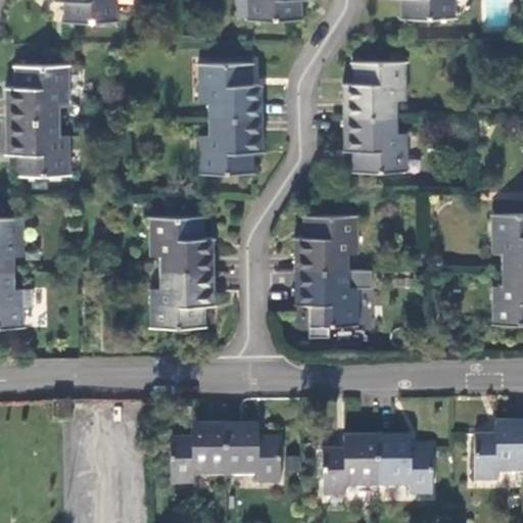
[(69,0),(69,19),(65,19),(65,22),(120,21),(119,0),(69,0)]
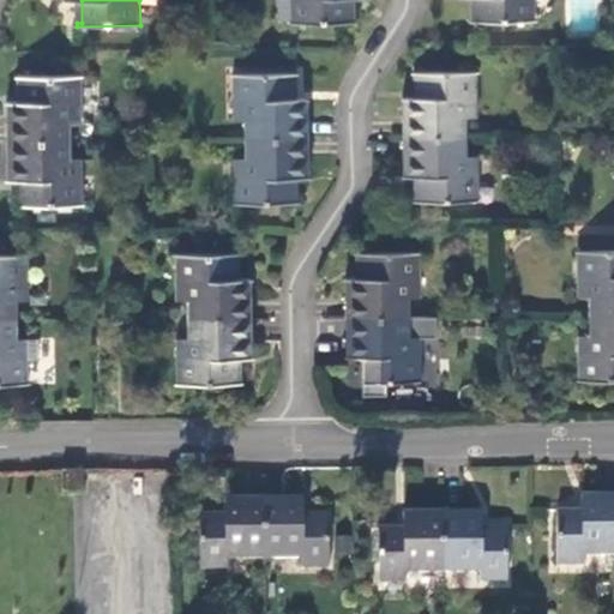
[(290,0),(292,24),(356,25),(356,22),(350,22),(350,0),(290,0)]
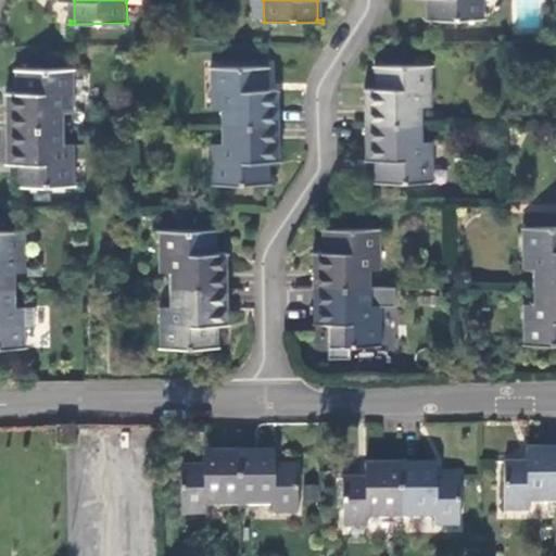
[(432,0),(432,17),(427,17),(427,20),(487,19),(487,0),(432,0)]
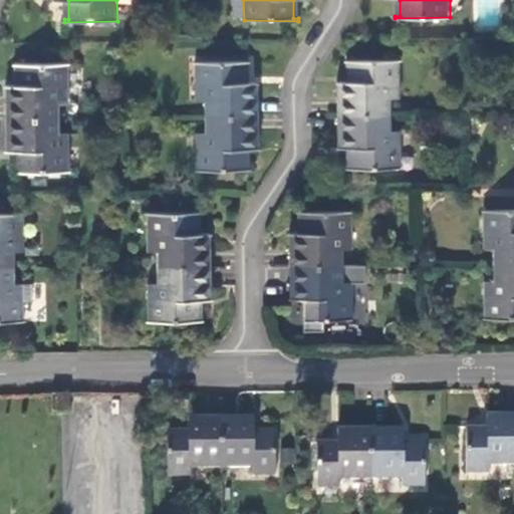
[(339,82),(339,115),(393,114),(392,98),(401,98),(401,60),(346,60),(346,63),(351,63),(351,82),(339,82)]
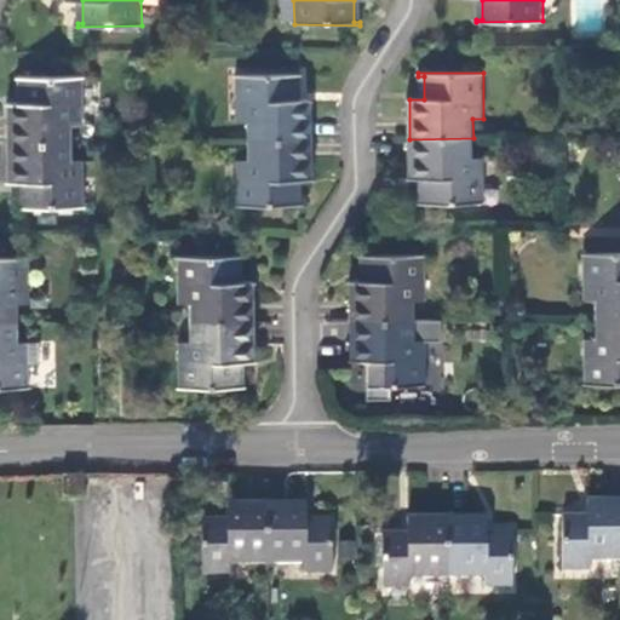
[(248,122),(248,142),(311,142),(311,102),(296,102),(296,78),(300,78),(300,75),(235,76),(236,122),(248,122)]
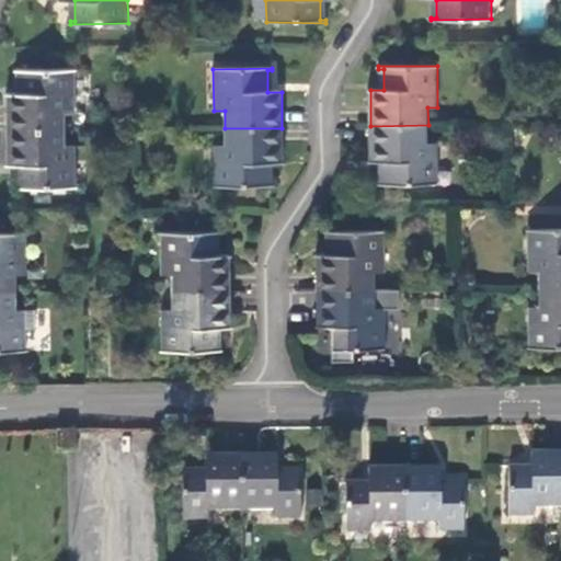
[(7,94),(7,130),(65,129),(65,112),(76,112),(75,69),(16,69),(16,73),(21,73),(21,94),(7,94)]
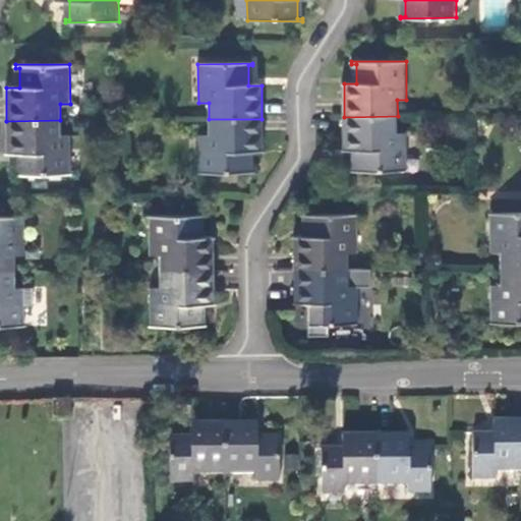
[(398,116),(344,117),(344,149),(357,150),(357,169),(352,169),(352,171),(407,171),(407,132),(397,132),(398,116)]
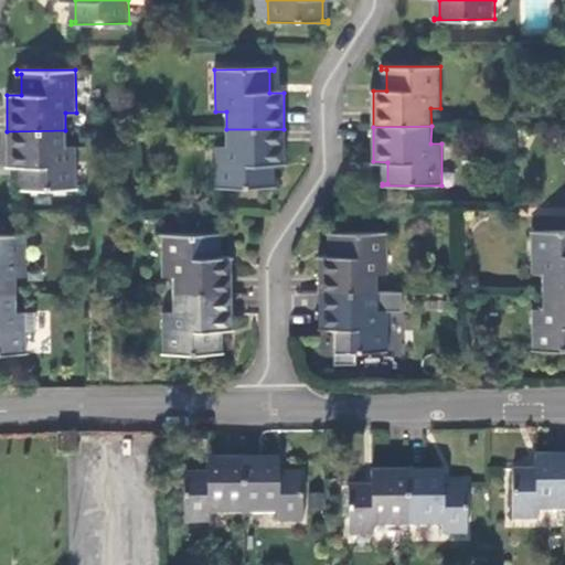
[(284,129),(226,129),(226,146),(216,146),(216,188),(275,188),(276,185),(270,185),(270,163),(284,163),(284,129)]
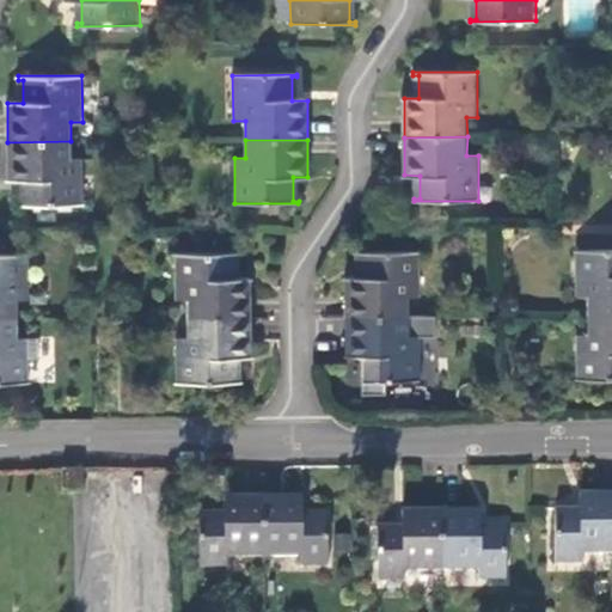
[(71,141),(7,142),(7,179),(24,179),(25,202),(19,202),(20,207),(84,204),(83,159),(72,159),(71,141)]
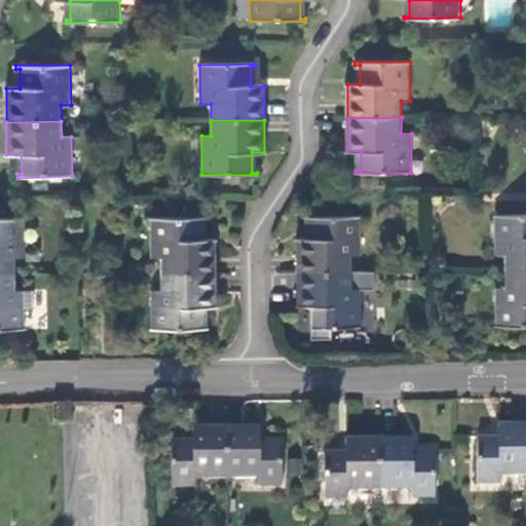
[(505,254),(505,270),(525,269),(525,214),(494,215),(495,254),(505,254)]
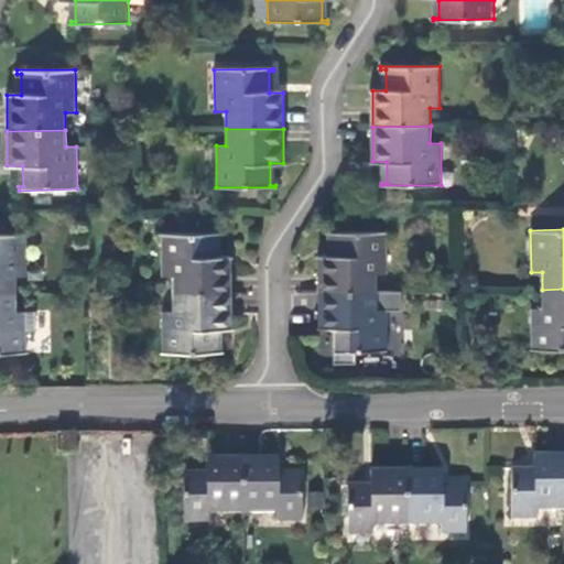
[(320,256),(321,292),(378,291),(378,273),(388,273),(388,232),(327,232),(327,235),(334,236),(334,256),(320,256)]
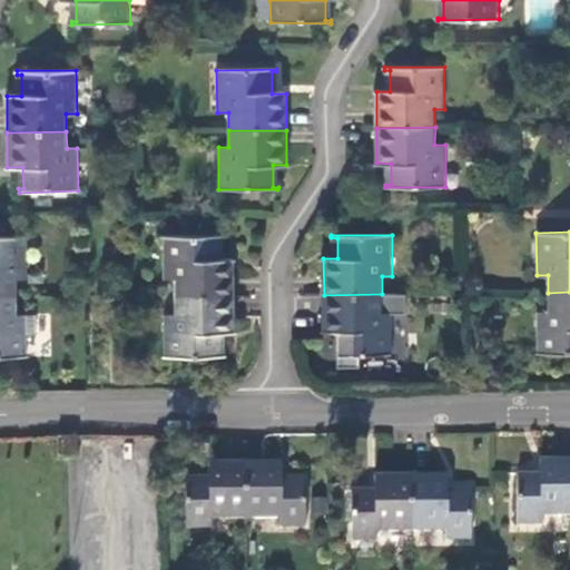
[(175,279),(176,296),(234,296),(233,261),(218,261),(219,238),(224,238),(224,236),(165,236),(165,279),(175,279)]
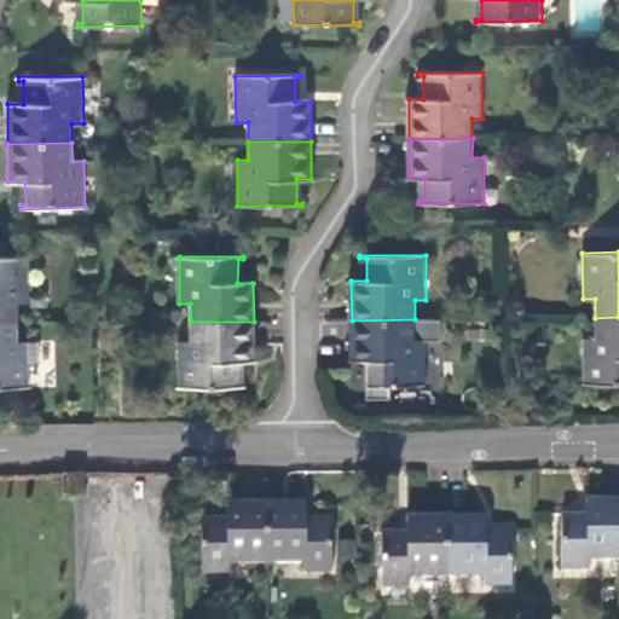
[(0,323),(19,324),(19,305),(30,305),(30,258),(0,258),(0,323)]
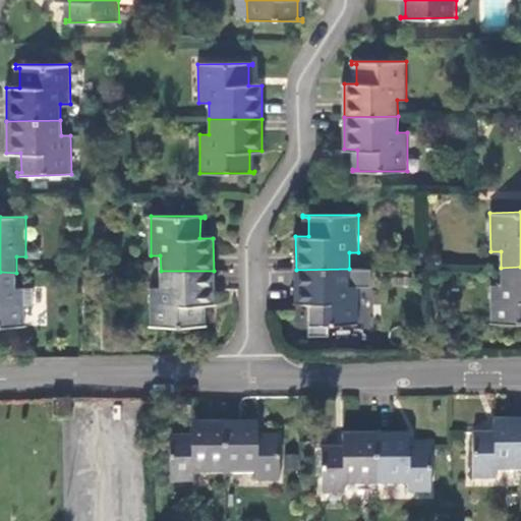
[(520,267),(501,268),(501,285),(490,284),(491,323),(520,323),(520,267)]
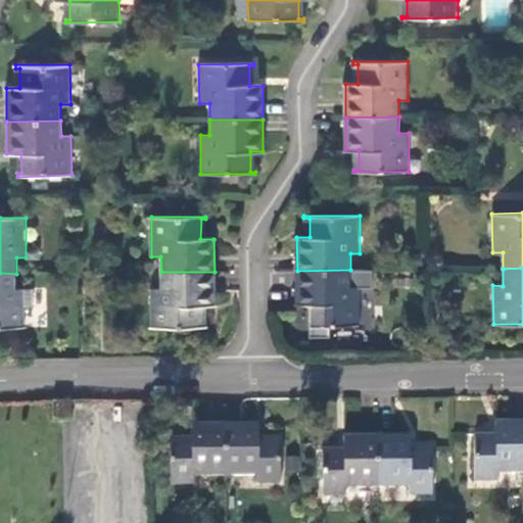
[(350,270),(297,271),(297,303),(310,303),(310,324),(305,324),(305,326),(360,325),(360,286),(349,286),(350,270)]
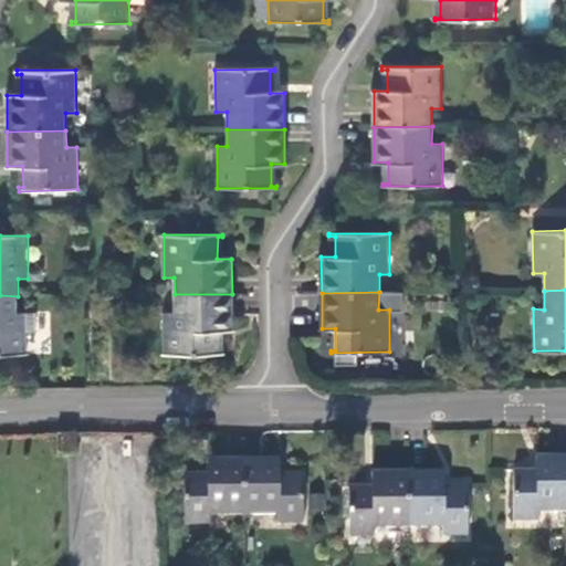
[(232,294),(175,294),(175,312),(164,312),(164,355),(222,355),(222,353),(218,352),(218,331),(232,331),(232,294)]
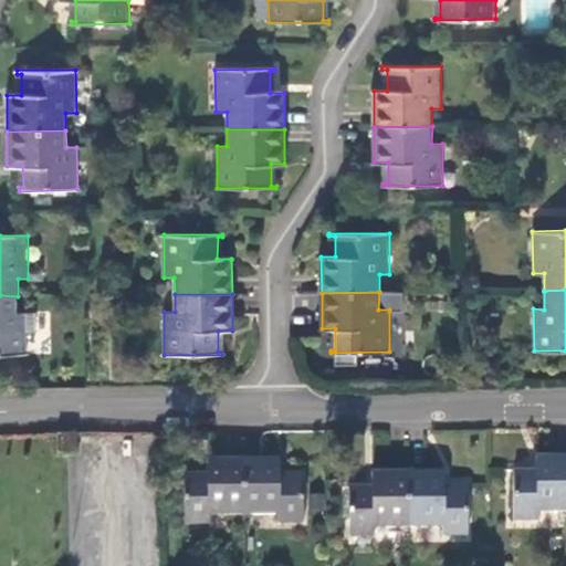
[(18,296),(0,295),(0,355),(29,355),(29,313),(18,313),(18,296)]
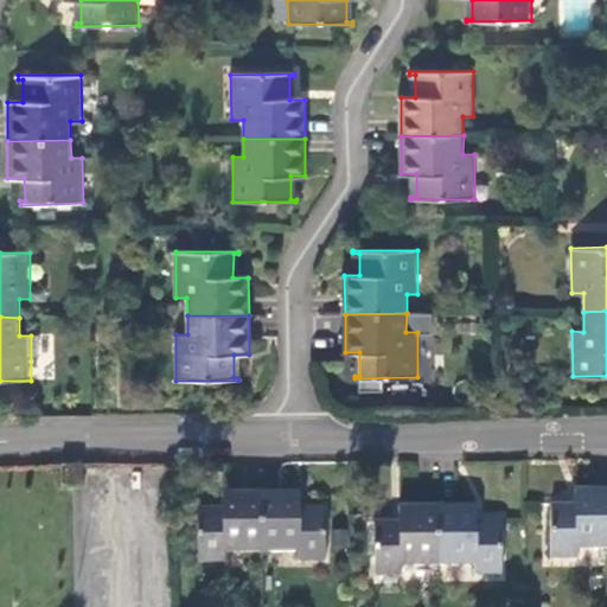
[(81,467),(62,467),(62,487),(72,487),(81,487),(81,467)]
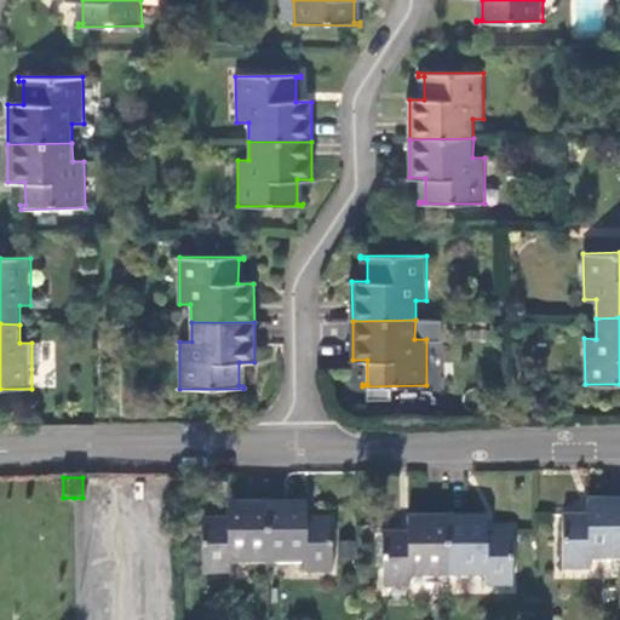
[(619,561),(619,500),(590,500),(590,517),(563,517),(563,570),(590,570),(590,562),(619,561)]
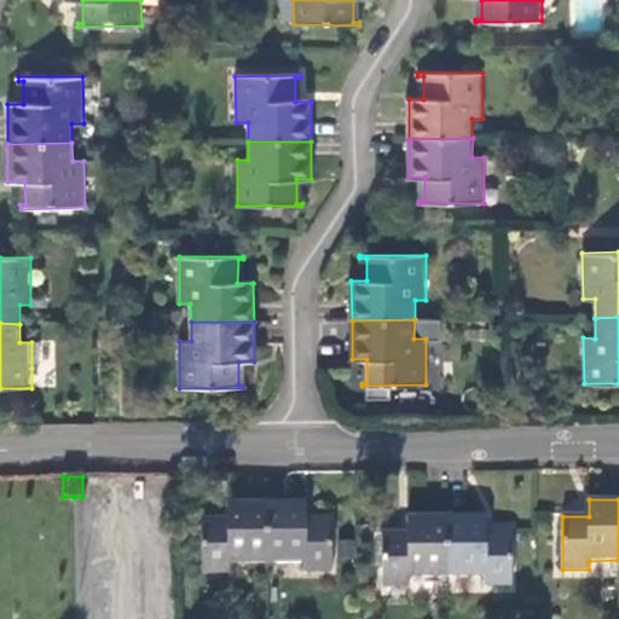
[(266,565),(266,504),(227,504),(227,520),(201,520),(201,574),(227,574),(227,566),(266,565)]
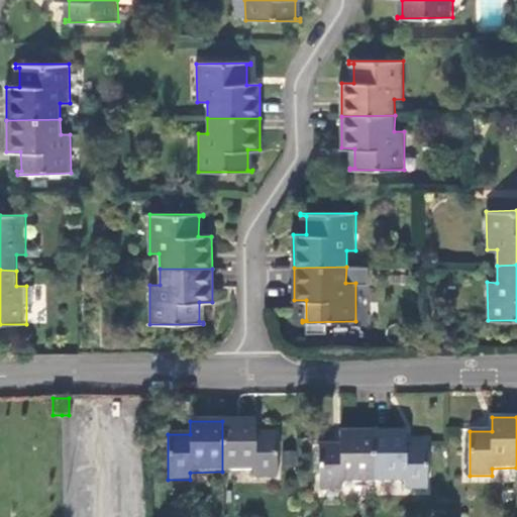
[(255,421),(222,421),(222,472),(255,473),(255,479),(277,479),(277,433),(255,433),(255,421)]
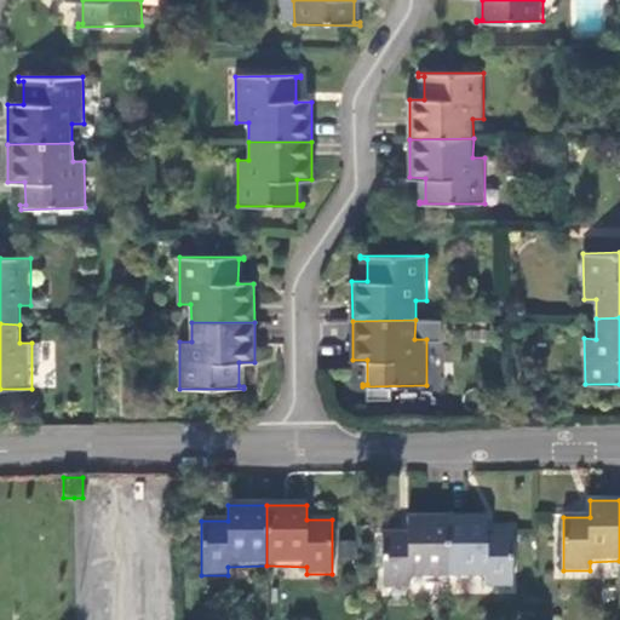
[(448,579),(447,517),(408,518),(408,534),(383,534),(384,587),(408,587),(407,579),(448,579)]
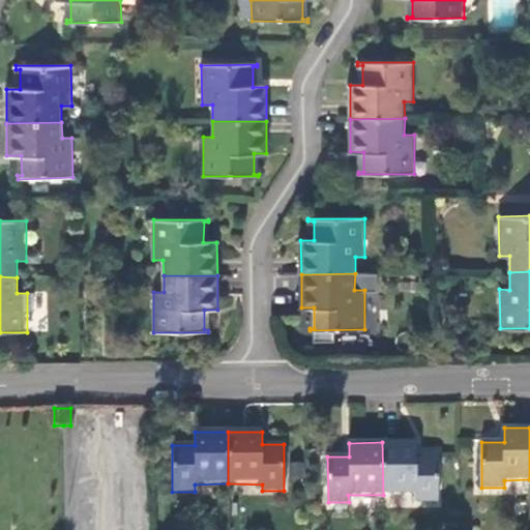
[(415,442),(382,442),(383,495),(416,495),(417,502),(438,502),(438,457),(416,457),(415,442)]
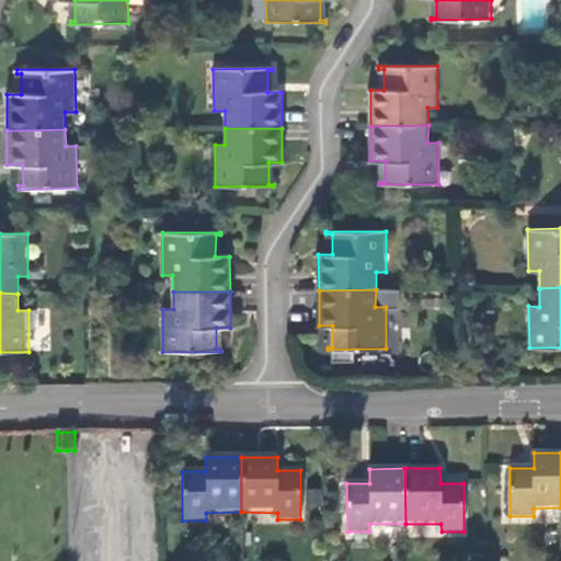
All buildings are outlined.
